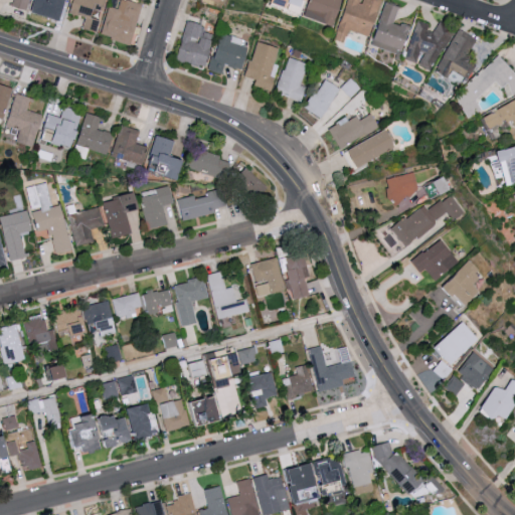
[(27,0),(13,0),(11,6),(25,10),(27,0)]
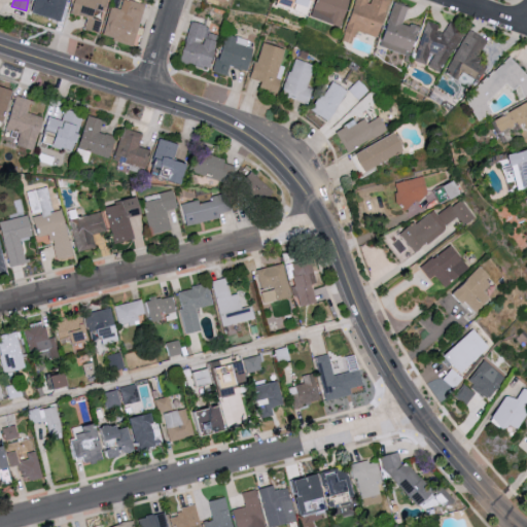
[(36,0),(33,14),(62,21),(66,0),(36,0)]
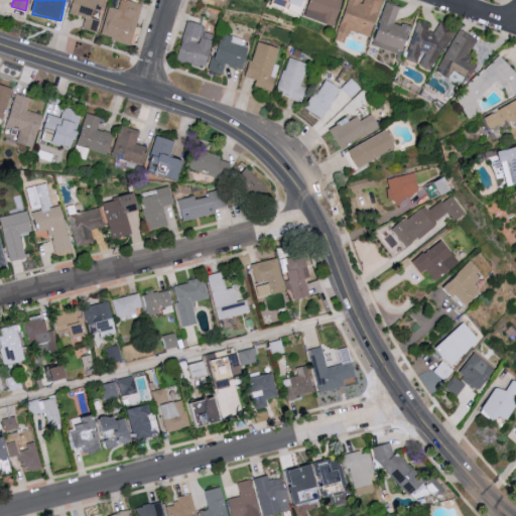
[(73,0),(70,13),(86,18),(83,28),(97,32),(106,0),(73,0)]
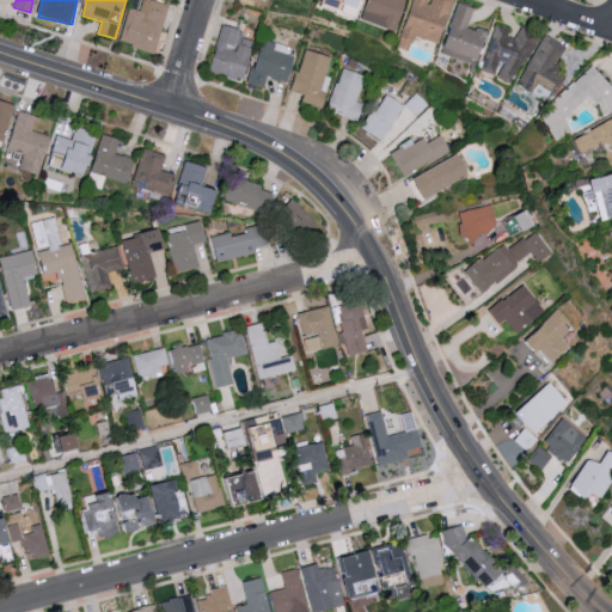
[(170,6),(150,0),(144,0),(140,11),(129,7),(120,42),(155,54),(170,6)]
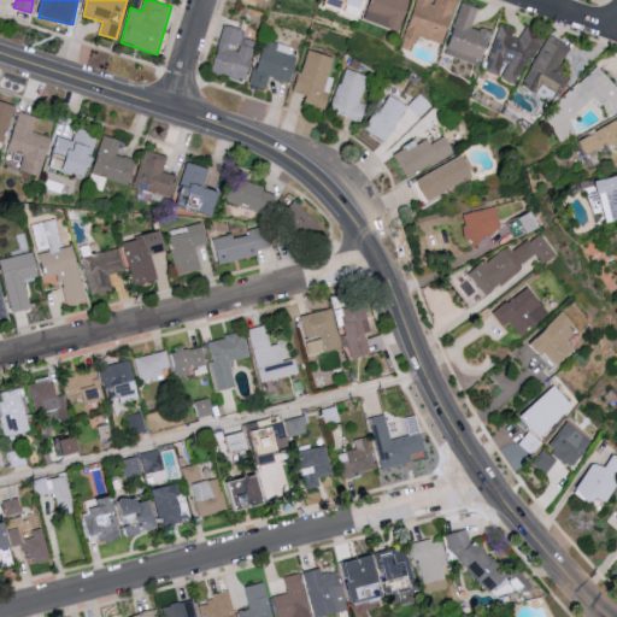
[(315,0),(315,1),(333,7),(333,9),(350,15),(354,0),(315,0)]
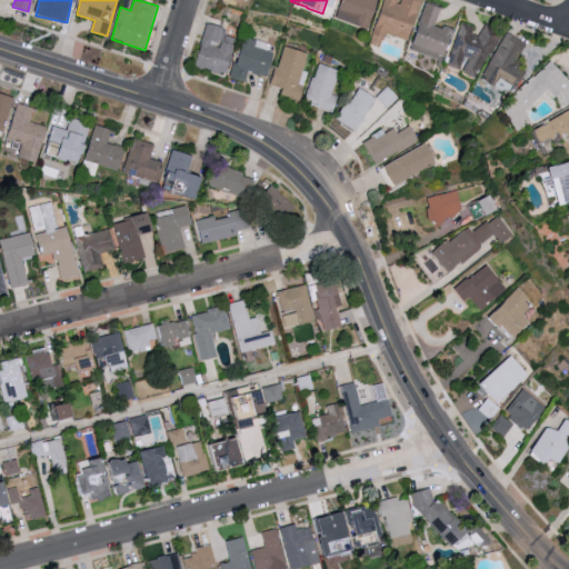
[(368,29),(376,0),(338,0),(333,19),(368,29)]
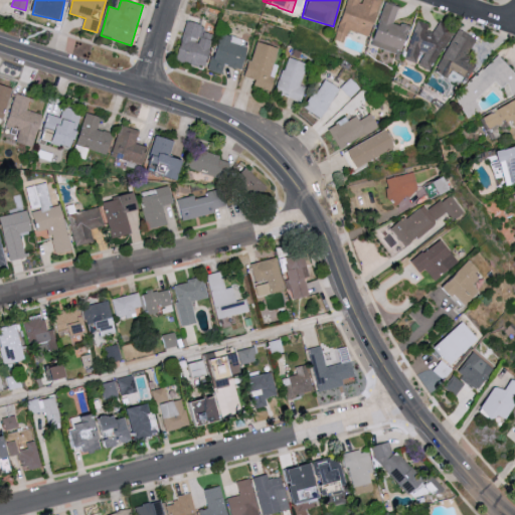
[(343,0),(333,39),(342,41),(345,29),(369,35),(377,0),(343,0)]
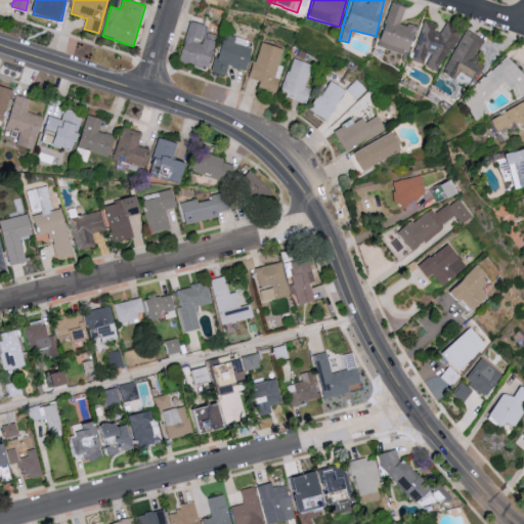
[(375,43),(405,54),(417,26),(407,23),(406,26),(398,23),(404,7),(390,2),(375,43)]
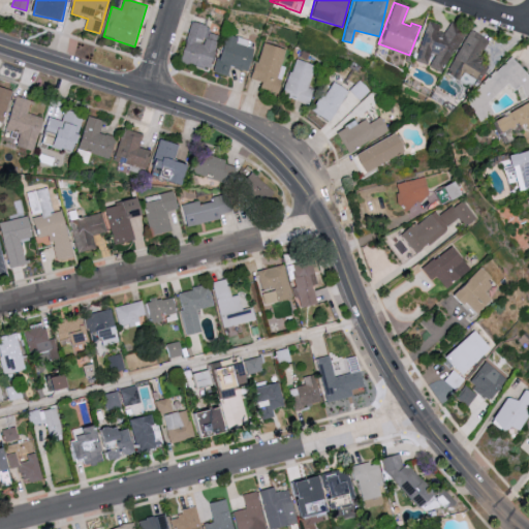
[(461,31),(444,24),(443,26),(428,21),(412,59),(427,65),(444,72),(461,31)]
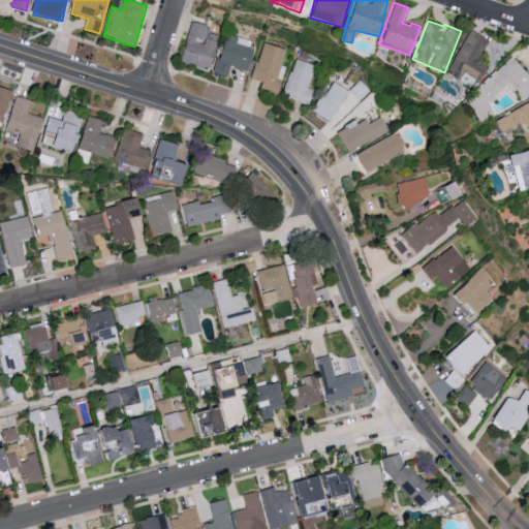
[(177,59),(207,69),(220,33),(190,22),(177,59)]
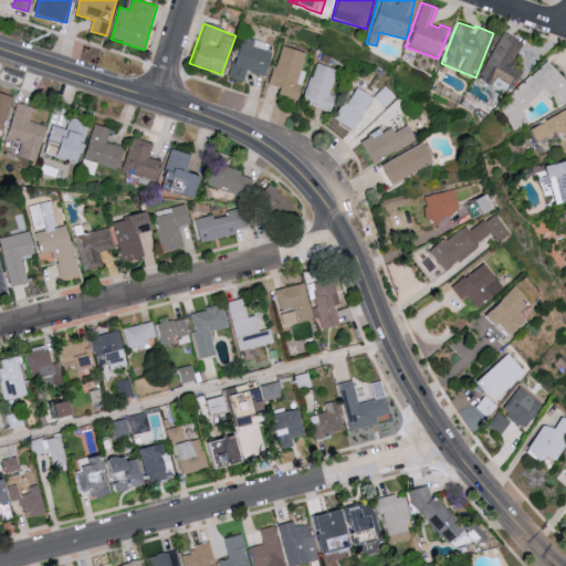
[(493,75),(514,86),(522,69),(512,64),(522,42),(502,32),(479,80),(489,84),(493,75)]
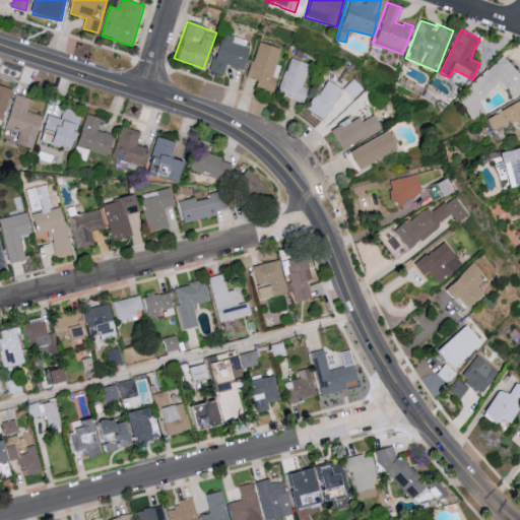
[(241,70),(251,44),(223,33),(208,69),(221,74),(225,64),(241,70)]
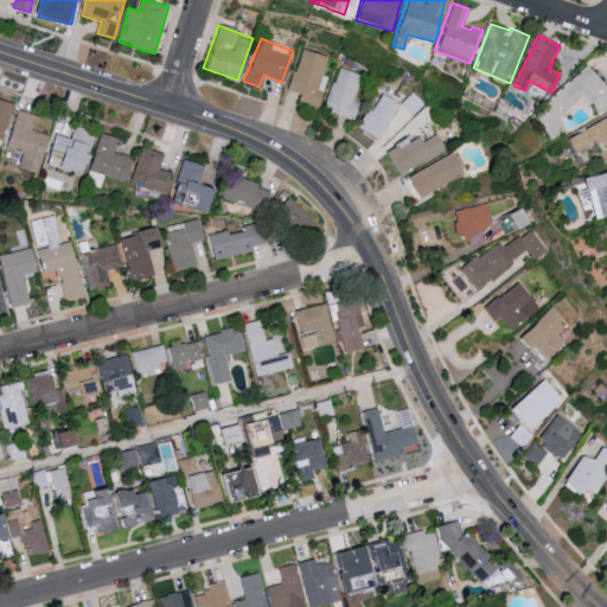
[(327,56),(299,49),(287,89),(300,93),(298,101),(319,107),(327,76),(323,75),(327,56)]
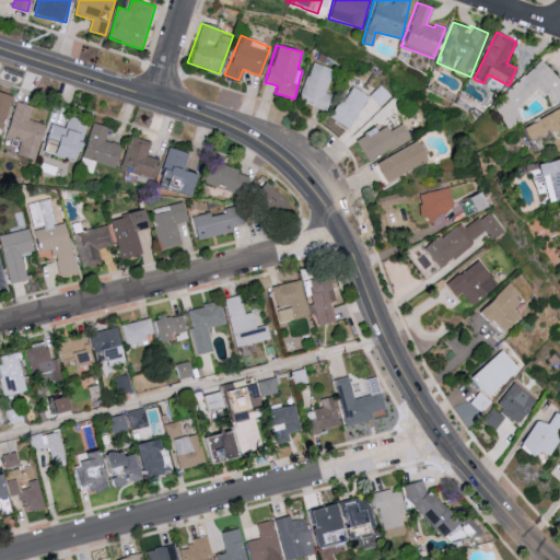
[(515,111),(537,88),(546,95),(549,92),(559,102),(559,101),(559,78),(538,59),(493,108),(513,126),(522,116),(515,111)]
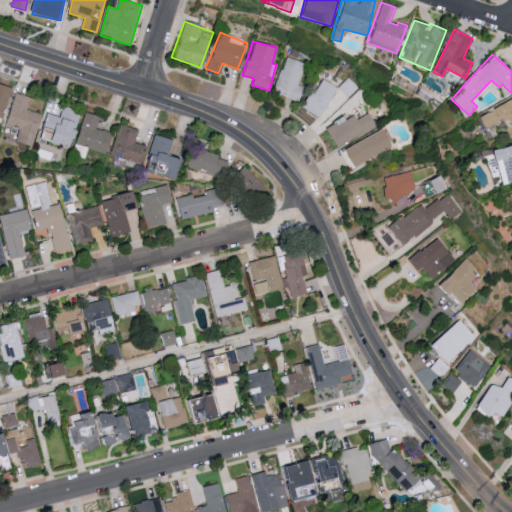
[(298,101),(304,86),(299,84),(306,64),(286,56),(272,91),(298,101)]
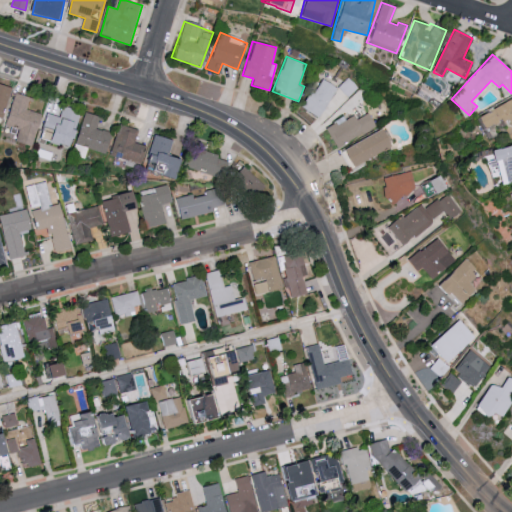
[(336,85),(318,77),(303,109),(320,117),(336,85)]
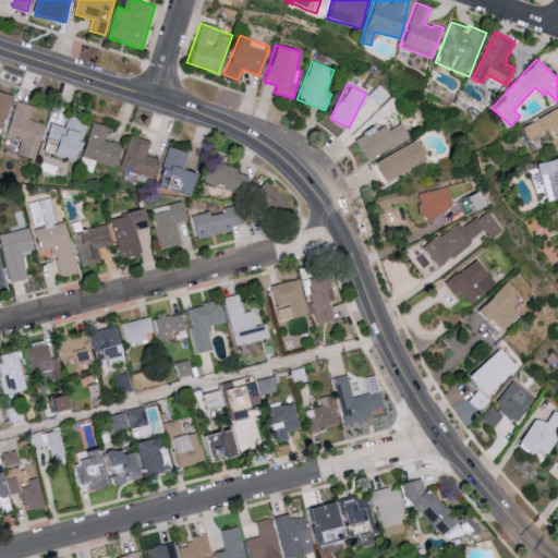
[(12,95),(0,92),(0,131),(2,132),(12,95)]
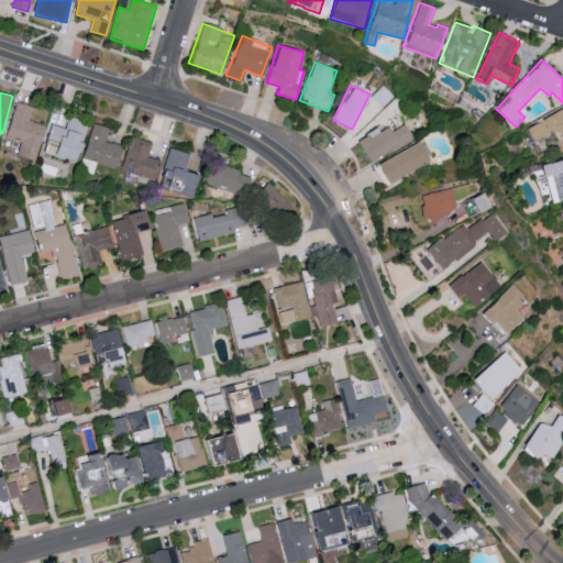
[(7,139),(20,142),(17,156),(36,161),(45,124),(30,121),(33,107),(15,102),(7,139)]
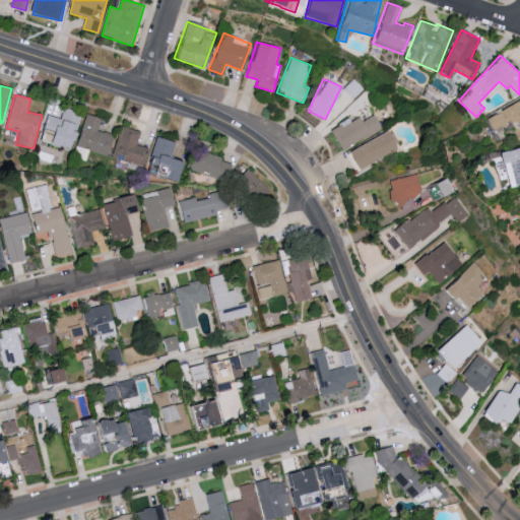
[(61,119),(48,115),(40,140),(71,150),(82,114),(65,108),(61,119)]
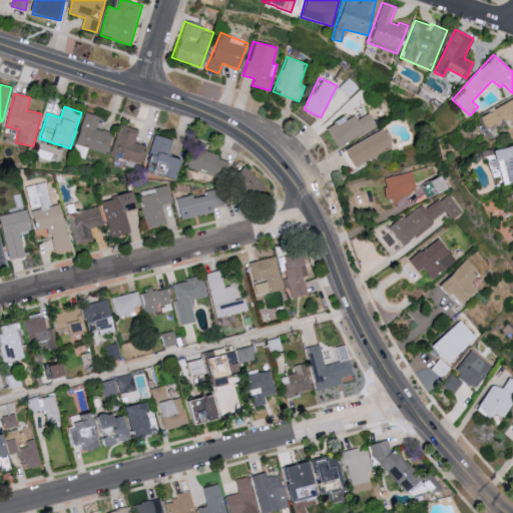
[(110,133),(97,129),(100,117),(85,112),(75,144),(104,153),(110,133)]
